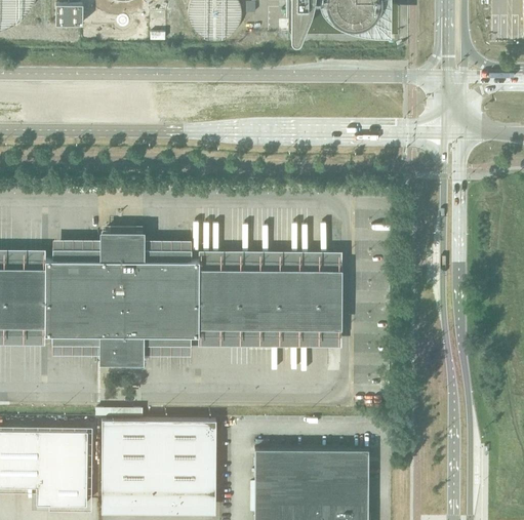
[(0,0),(0,33),(2,33),(4,32),(7,31),(10,30),(13,28),(15,27),(17,26),(19,24),(23,22),(24,21),(27,17),(29,15),(30,13),(32,11),(33,9),(34,7),(35,5),(36,2),(37,0),(0,0)]
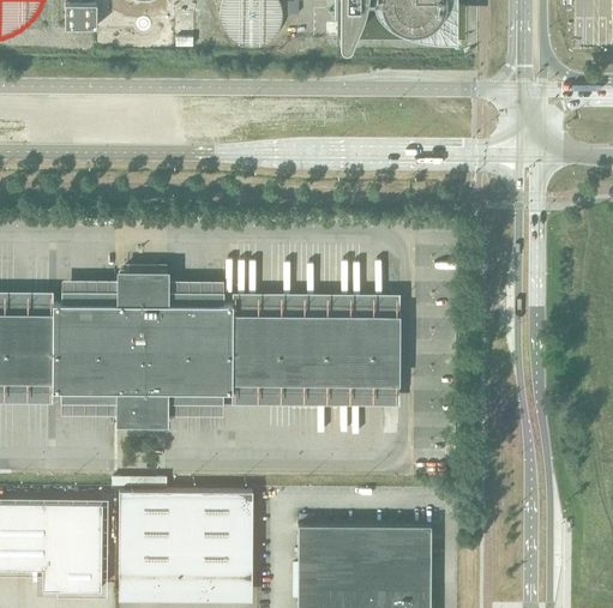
[(230,42),(232,44),(233,46),(235,47),(238,48),(240,49),(244,50),(245,50),(247,50),(250,52),(252,52),(254,52),(257,50),(259,50),(263,49),(264,49),(266,48),(269,47),(270,46),(272,44),(274,43),(275,41),(276,40),(278,37),(280,35),(281,32),(282,31),(282,28),(283,25),(283,24),(283,22),(283,19),(283,18),(283,16),(283,13),(282,11),(282,10),(281,7),(280,5),(278,4),(278,2),(277,1),(276,0),(227,0),(226,1),(226,2),(224,4),(224,5),(223,7),(222,8),(222,10),(221,12),(221,14),(221,17),(221,19),(221,20),(221,22),(221,24),(221,26),(221,28),(222,30),(222,31),(223,34),(224,36),(226,37),(227,38),(228,40),(228,41),(230,42)]
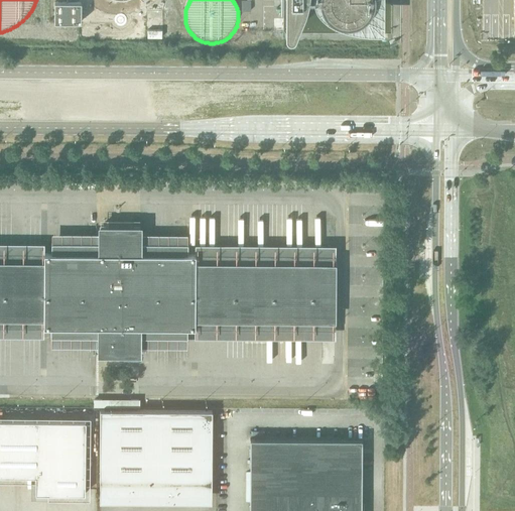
[(280,0),(281,14),(285,18),(285,34),(285,35),(285,36),(286,37),(287,38),(288,39),(289,39),(291,39),(292,39),(292,38),(293,38),(294,37),(295,34),(302,17),(304,14),(304,13),(305,11),(306,8),(307,5),(307,2),(307,0),(280,0)]
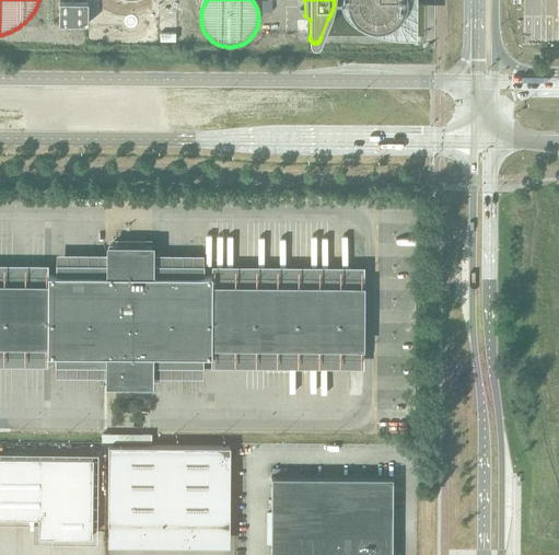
[(345,0),(345,1),(346,6),(347,10),(350,14),(353,19),(358,23),(361,26),(371,31),(383,35),(396,37),(410,37),(421,38),(421,0),(345,0)]
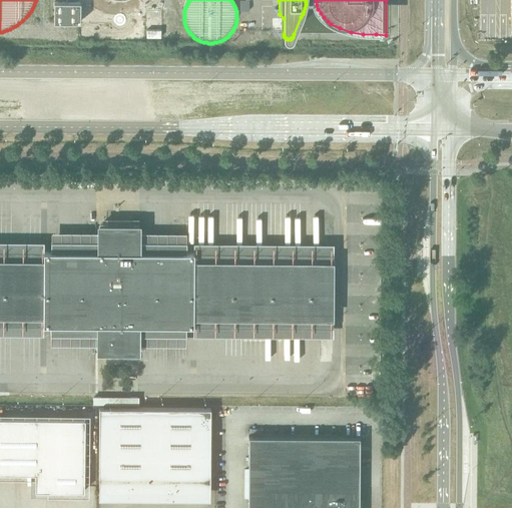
[(83,8),(55,8),(55,28),(82,28),(83,8)]
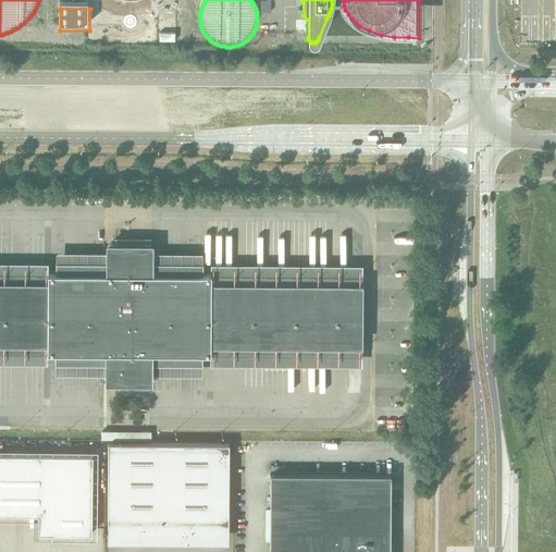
[(350,245),(354,265),(360,264),(357,244),(350,245)]
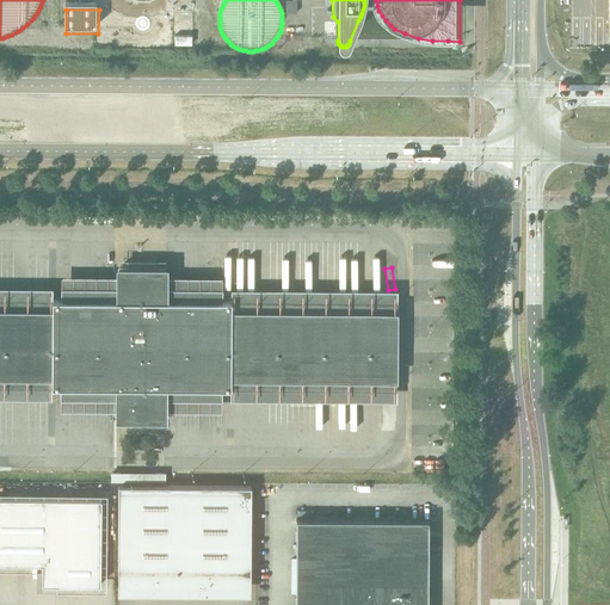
[(395,382),(395,320),(396,320),(396,308),(223,307),(223,295),(167,294),(167,275),(119,275),(119,288),(115,288),(115,294),(62,294),(62,306),(0,304),(0,391),(61,393),(61,405),(114,405),(114,412),(118,412),(118,425),(166,425),(166,406),(223,406),(223,394),(396,395),(396,382),(395,382)]
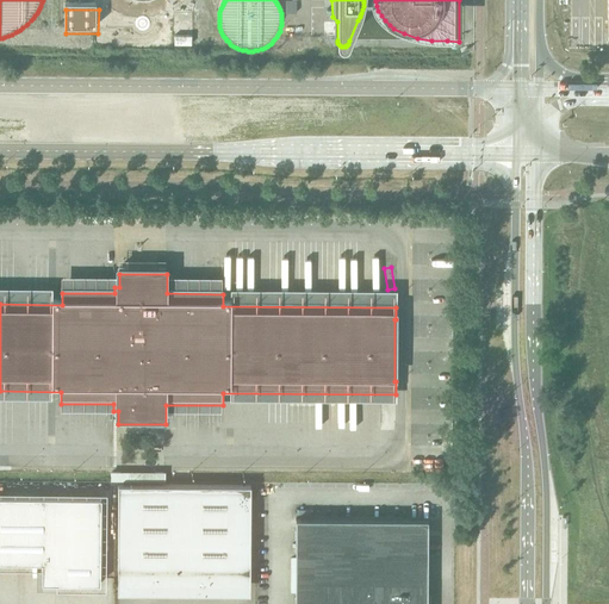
[(130,598),(161,598),(161,596),(178,596),(178,598),(191,598),(191,596),(207,596),(207,599),(238,599),(240,576),(249,576),(252,576),(252,491),(119,490),(118,574),(120,574),(130,574),(130,598)]
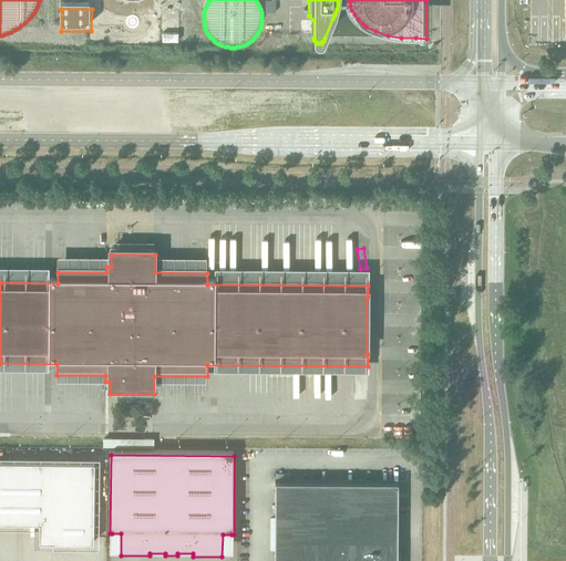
[(94,468),(0,466),(0,527),(40,528),(40,536),(40,547),(53,547),(55,547),(62,547),(65,547),(72,547),(75,547),(82,547),(85,547),(92,547),(94,547),(94,468)]
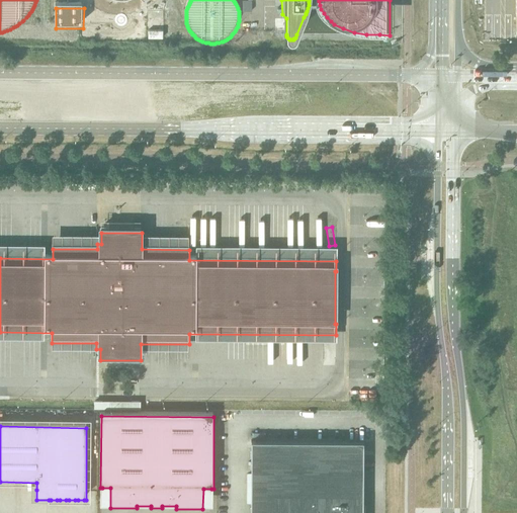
[(363,506),(364,445),(252,445),(251,512),(363,512),(363,507),(365,507),(366,506),(363,506)]
